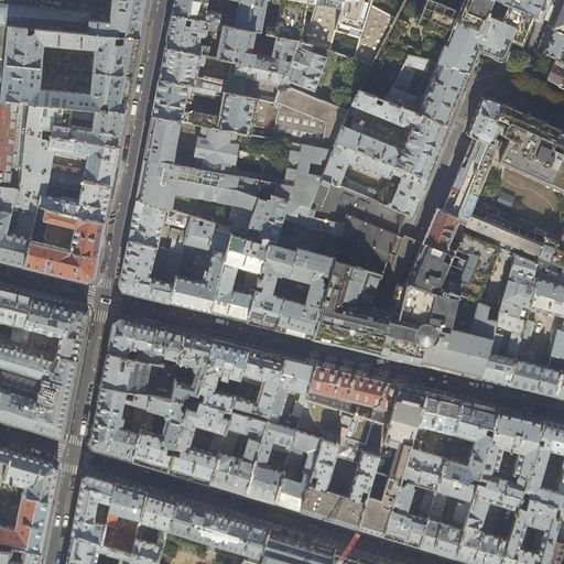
[(145,0),(0,0),(0,24),(139,38),(144,9),(145,0)]
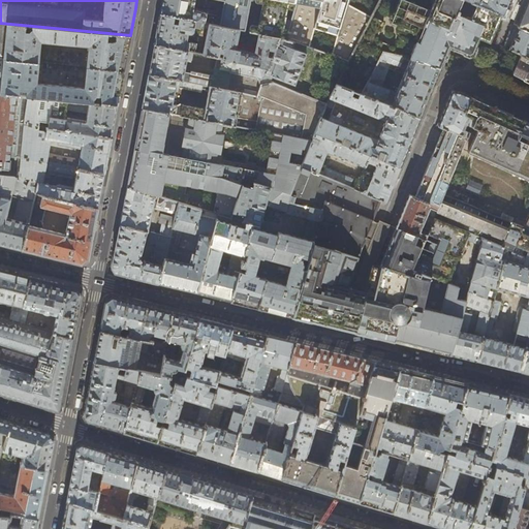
[(279,37),(285,38),(297,3),(281,0),(162,0),(160,13),(246,30),(258,33),(279,37)]
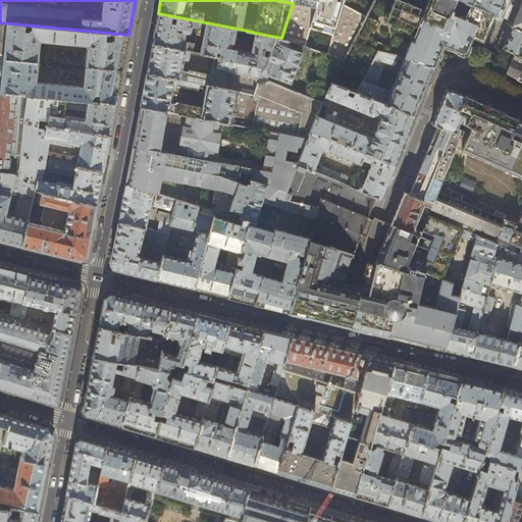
[(343,4),(344,0),(277,0),(293,3),(281,38),(291,41),(305,46),(311,28),(333,34),(327,54),(344,60),(365,17),(366,16),(343,4)]
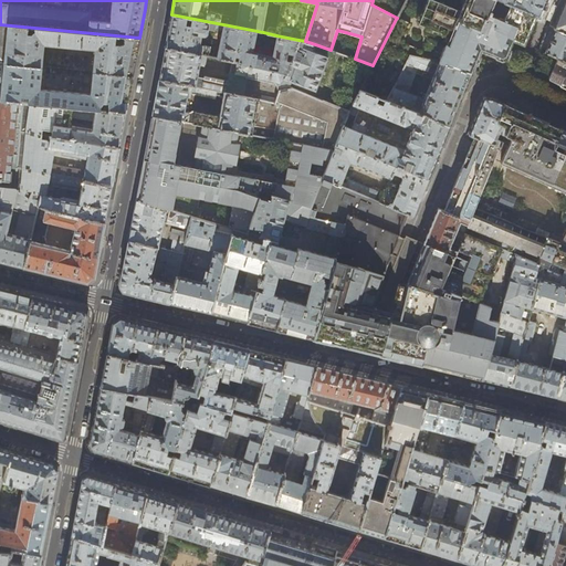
[(373,65),(368,74),(394,87),(410,55),(449,64),(450,64),(471,73),(475,61),(480,50),(504,60),(513,40),(523,44),(527,34),(535,16),(503,2),(498,0),(427,0),(417,25),(425,29),(423,31),(427,38),(428,39),(422,52),(401,43),(408,24),(396,19),(373,65)]
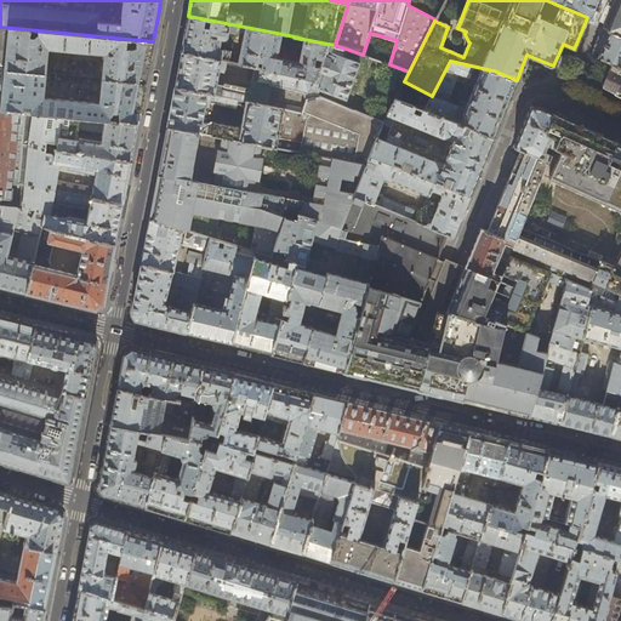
[(587,17),(593,20),(598,9),(600,0),(552,0),(552,3),(587,17)]
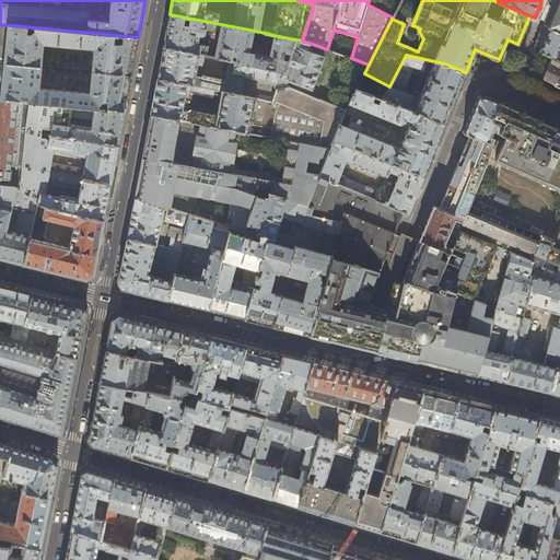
[(559,0),(553,0),(544,26),(559,34),(559,0)]
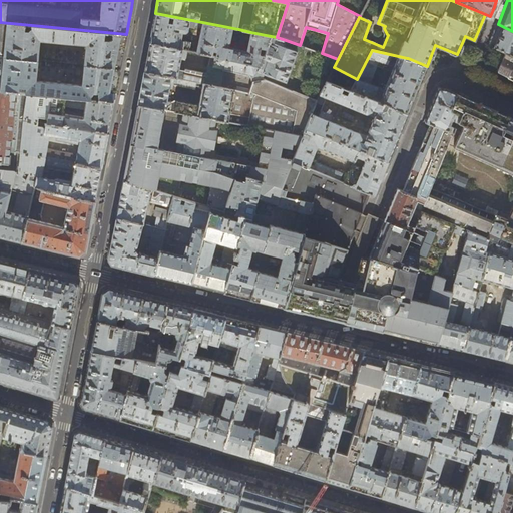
[(238,29),(155,13),(152,28),(149,42),(187,50),(210,55),(260,65),(271,36),(250,32),(246,51),(227,47),(229,40),(235,41),(238,29)]
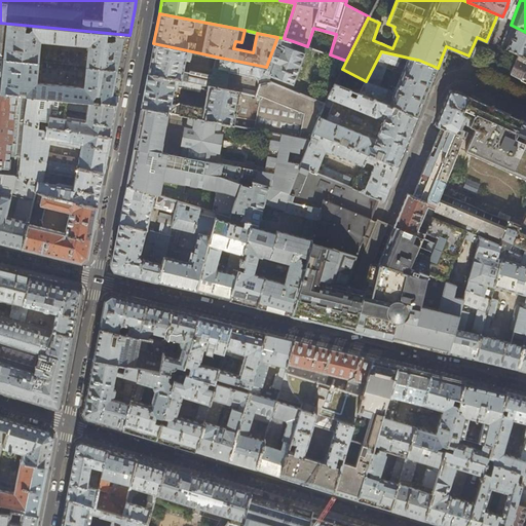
[(125,57),(129,35),(0,23),(0,57),(38,62),(40,40),(88,45),(86,67),(123,70),(125,57)]
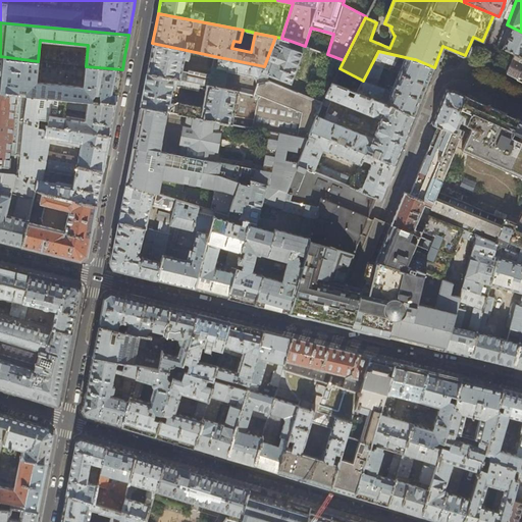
[(521,32),(507,24),(499,45),(498,46),(514,54),(521,57),(521,32)]
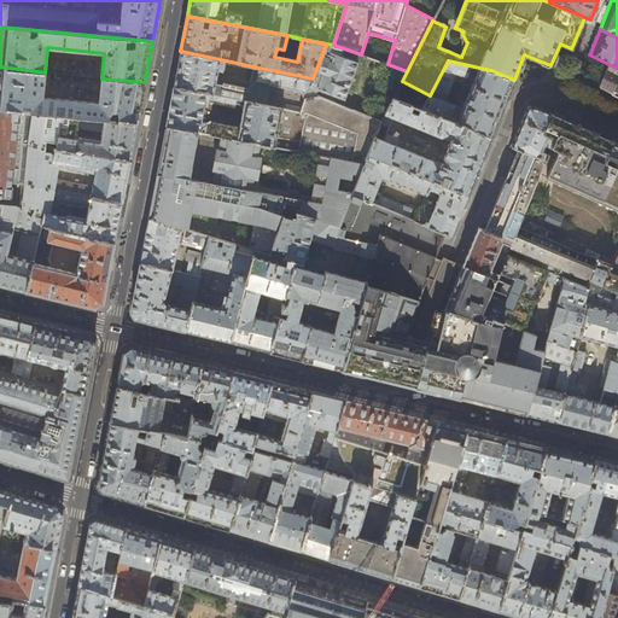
[(226,60),(180,51),(178,68),(174,86),(263,104),(268,82),(299,89),(302,91),(303,94),(304,98),(304,101),(305,98),(315,97),(319,88),(343,97),(359,59),(342,54),(344,48),(333,45),(326,44),(313,79),(254,66),(249,88),(222,83),(222,85),(215,83),(217,71),(223,73),(226,60)]
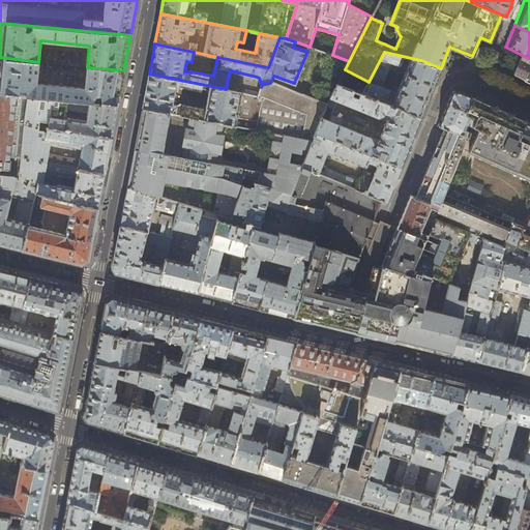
[(441,68),(421,60),(420,60),(384,52),(369,82),(362,94),(420,118),(433,87),(440,69),(441,68)]
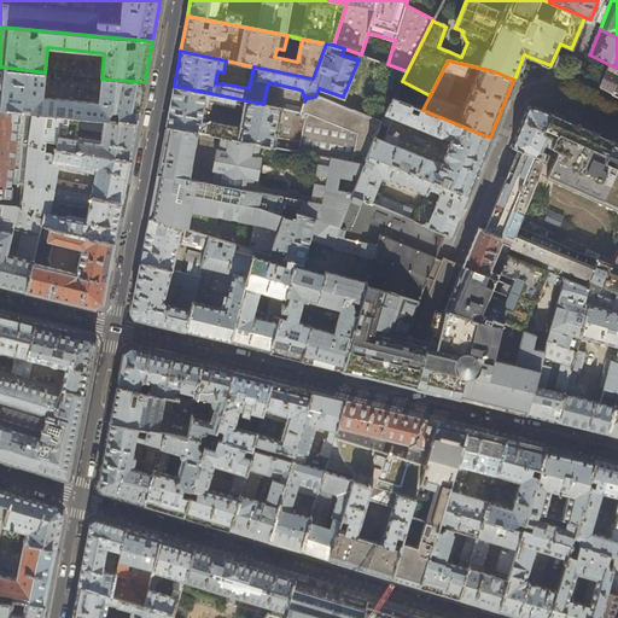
[(617,68),(608,64),(599,86),(602,88),(617,95),(617,68)]
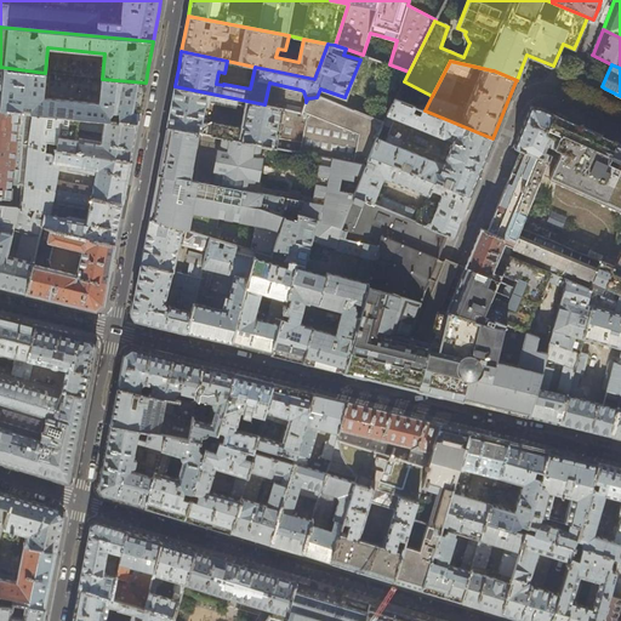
[(43,97),(45,73),(0,67),(0,110),(24,113),(137,123),(142,102),(146,83),(102,79),(100,103),(43,97)]
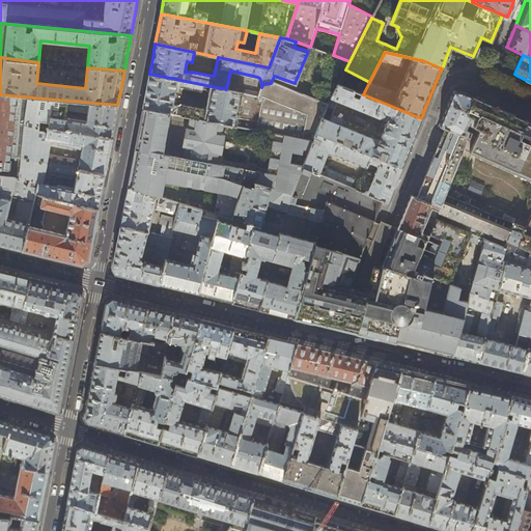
[(226,89),(149,74),(145,92),(142,108),(169,113),(190,117),(225,124),(275,134),(312,141),(316,132),(327,108),(326,107),(327,104),(298,91),(274,82),(271,83),(262,84),(261,87),(257,96),(226,89)]
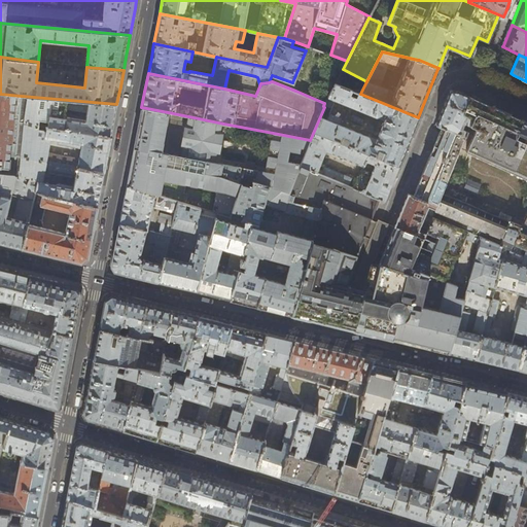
[(360,94),(335,83),(324,103),(323,106),(324,107),(314,131),(398,166),(406,147),(418,117),(360,94)]
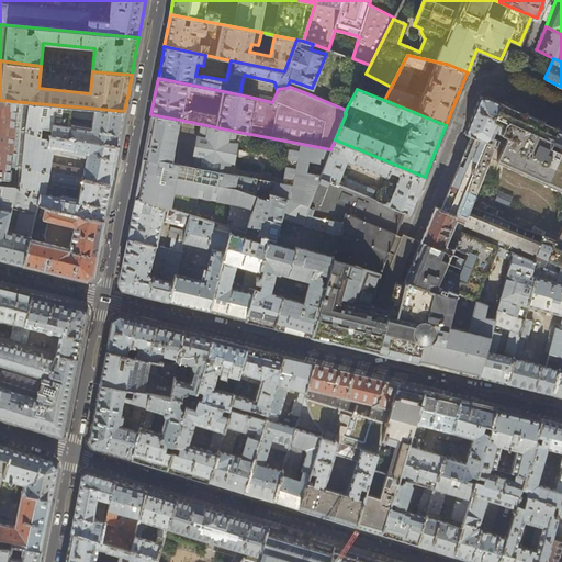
[(465,133),(471,135),(496,146),(498,141),(492,138),(491,134),(492,131),(497,133),(496,136),(499,137),(504,126),(493,121),(501,103),(490,98),(480,97),(479,101),(471,120),(465,133)]
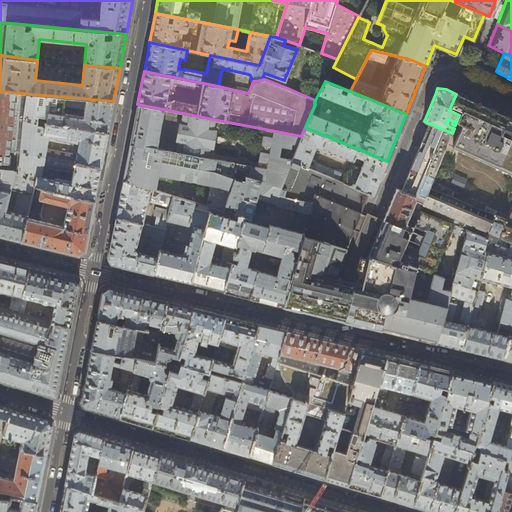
[(0,169),(4,170),(13,171),(15,151),(18,119),(20,93),(0,91),(0,169)]
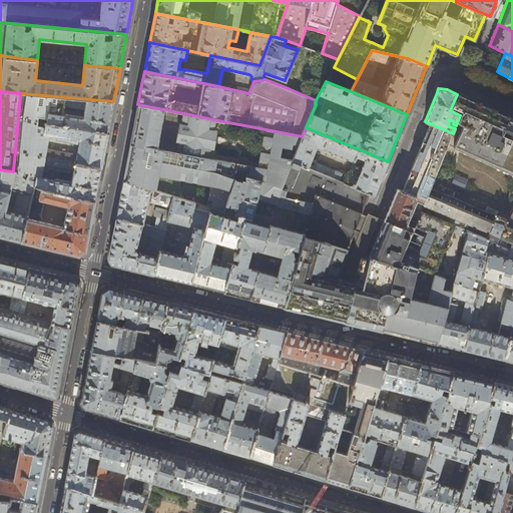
[(18,119),(107,133),(110,119),(113,101),(20,93),(18,119)]
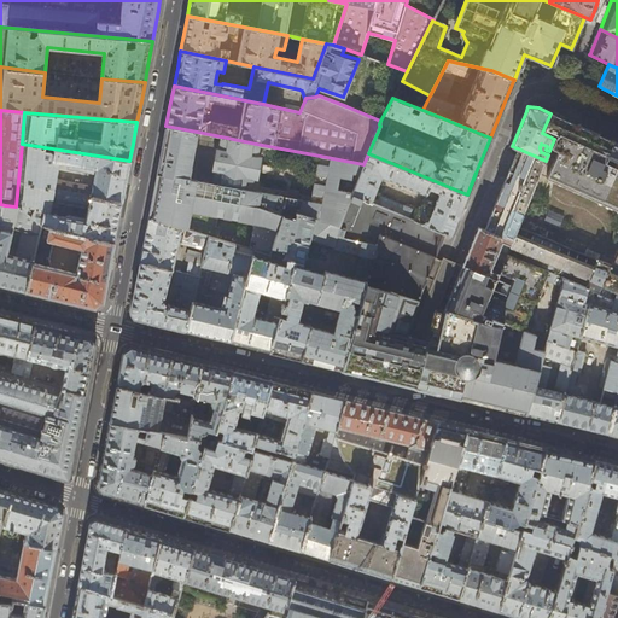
[(613,141),(551,114),(542,133),(554,139),(549,151),(548,155),(546,161),(540,175),(541,175),(617,208),(617,168),(604,162),(613,141)]
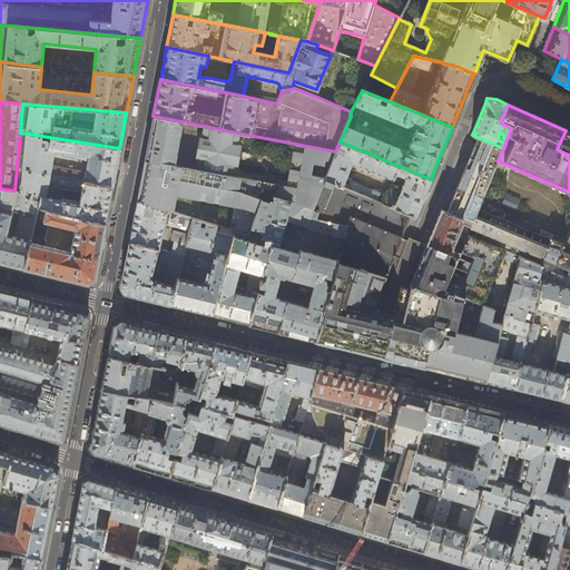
[(179,134),(182,121),(153,116),(148,140),(145,159),(174,166),(176,154),(179,134)]
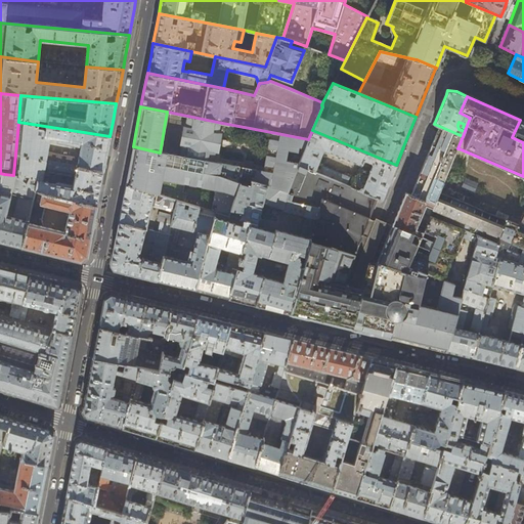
[(181,144),(179,156),(214,163),(216,154),(219,155),(221,147),(231,149),(233,142),(222,140),(223,134),(220,133),(222,123),(187,116),(185,127),(183,127),(180,144),(181,144)]
